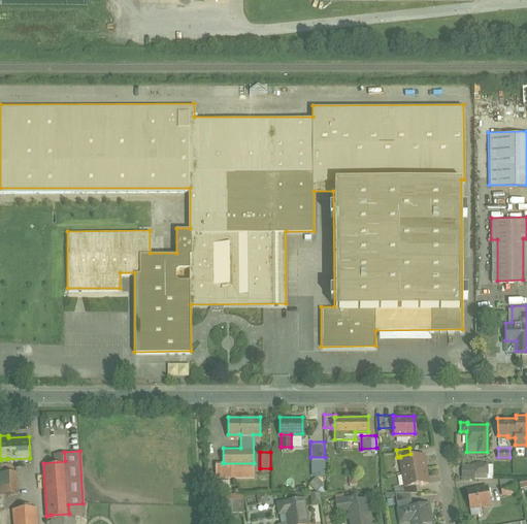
[(410,454),(400,456),(400,457),(404,483),(404,484),(416,482),(427,480),(423,452),(410,454)]
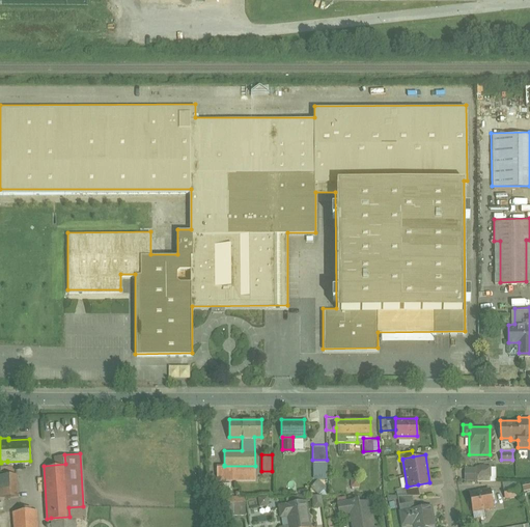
[(327,460),(312,460),(312,476),(327,476),(327,460)]
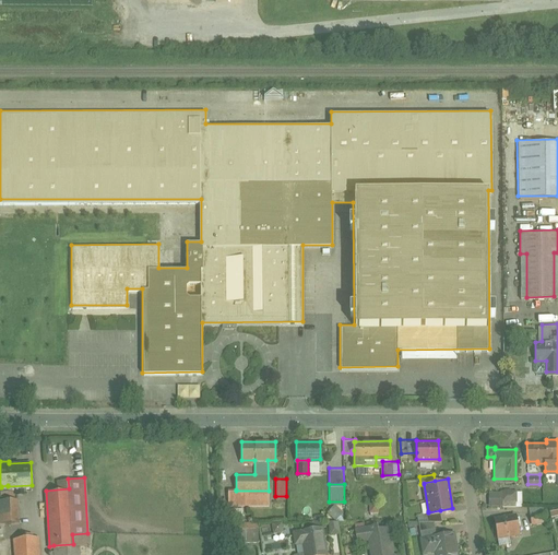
[(489,504),(502,504),(502,488),(489,488),(489,504)]
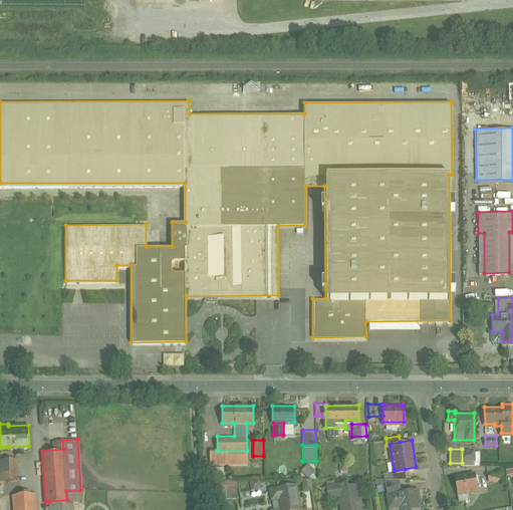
[(473,449),(462,449),(462,463),(473,463),(473,449)]
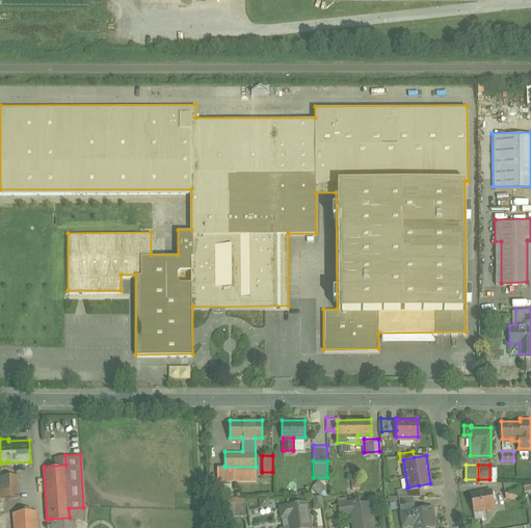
[(256,467),(224,467),(224,466),(216,466),(217,478),(256,478),(256,467)]
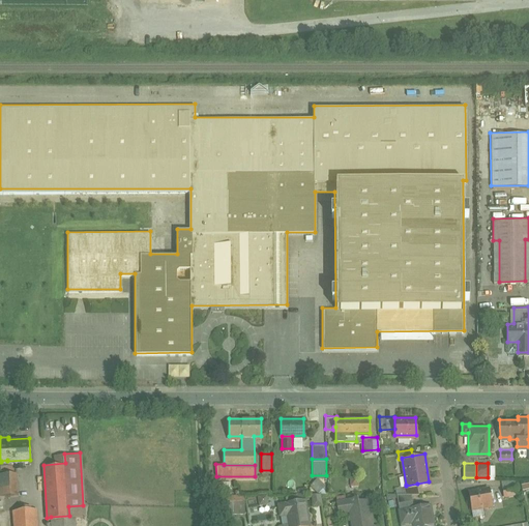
[(16,470),(0,471),(0,493),(17,493),(16,470)]
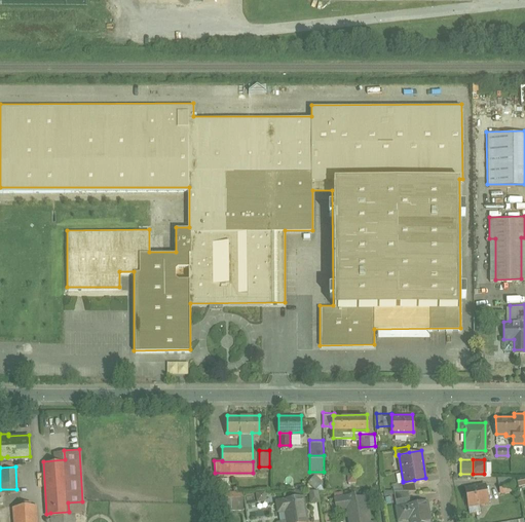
[(314,473),(307,479),(314,486),(321,479),(314,473)]
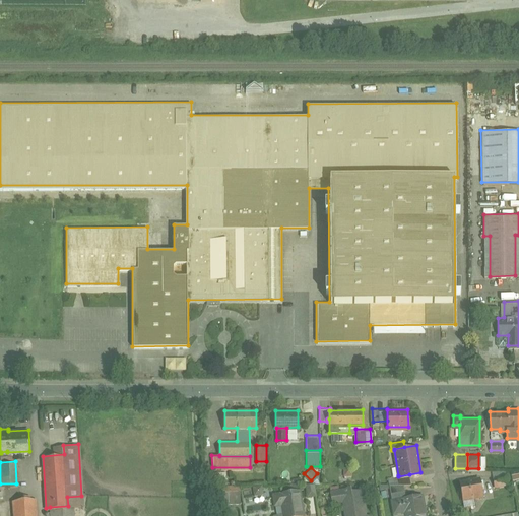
[(409,474),(398,476),(398,475),(396,476),(397,482),(403,482),(410,482),(409,474)]
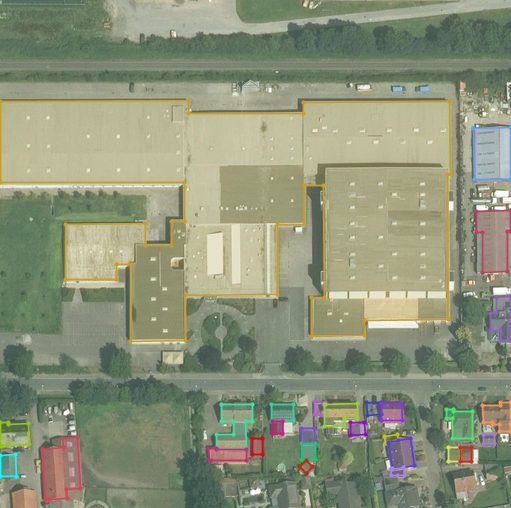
[(497,467),(485,469),(486,477),(498,475),(497,467)]
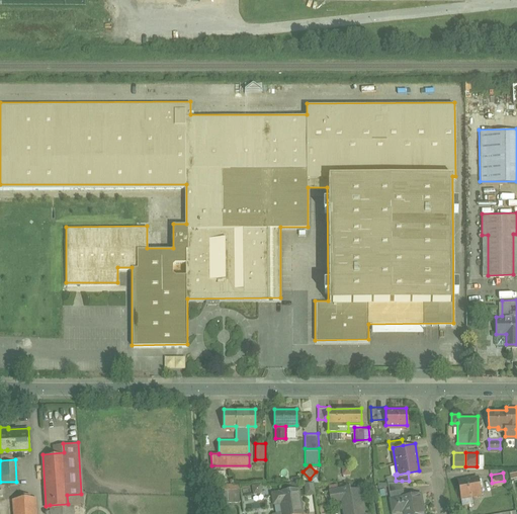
[(478,475),(457,479),(460,496),(481,492),(478,475)]
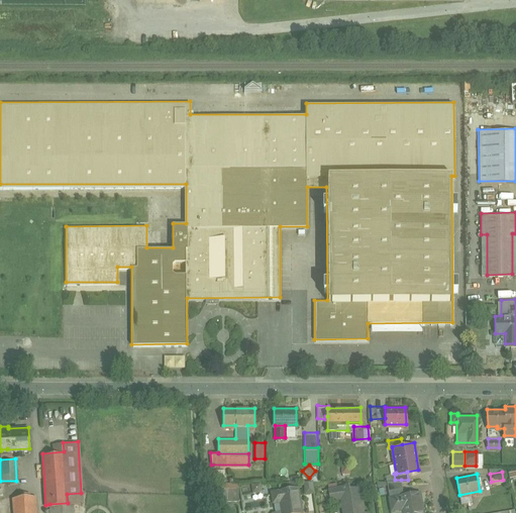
[(304,480),(305,491),(313,490),(313,479),(304,480)]
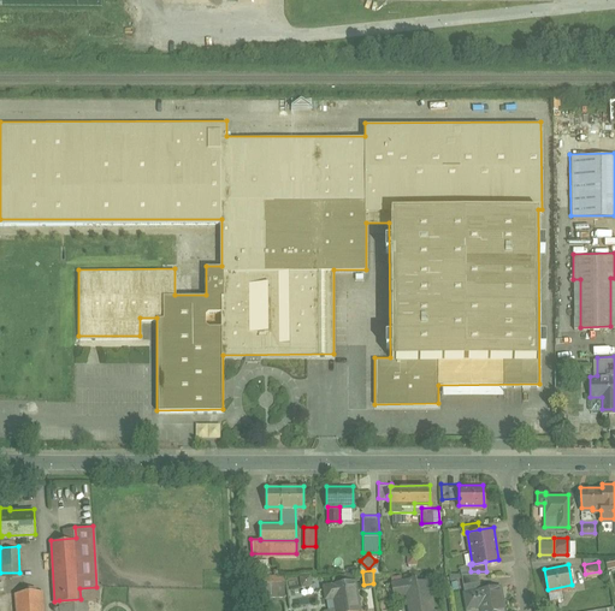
[(471,571),(460,571),(462,581),(479,579),(478,571),(471,571)]
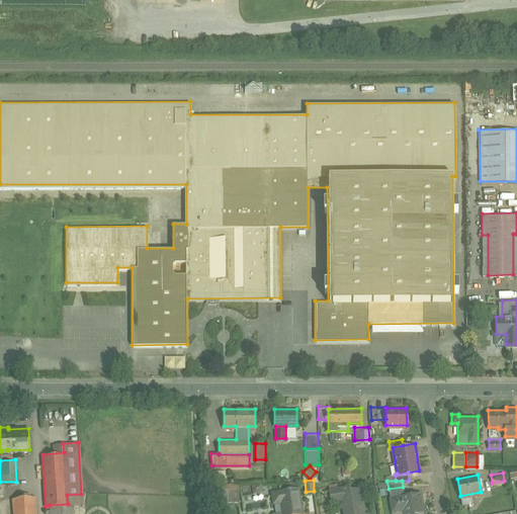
[(237,482),(221,483),(221,500),(237,500),(237,482)]
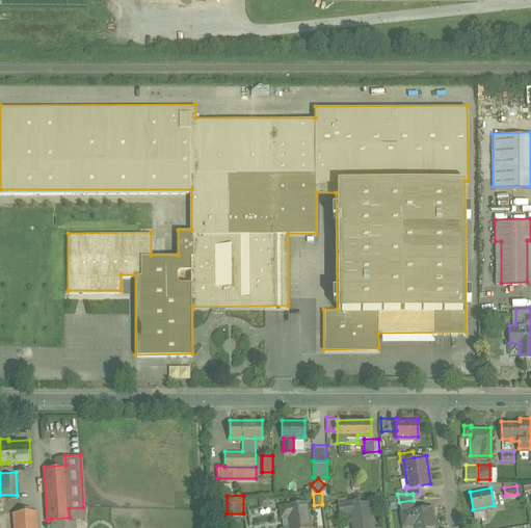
[(267,495),(258,496),(259,504),(268,503),(267,495)]
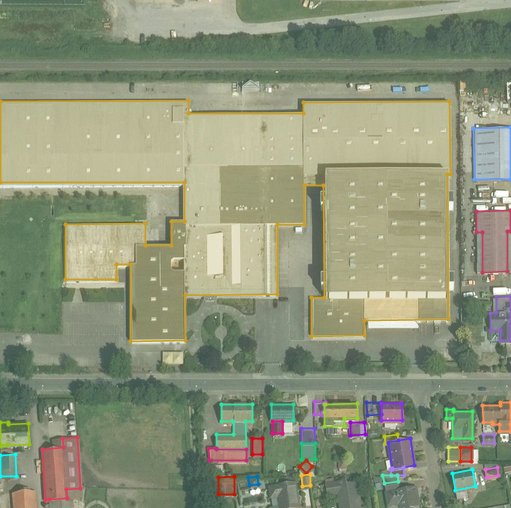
[(294,481),(269,485),(271,495),(278,494),(280,507),(282,507),(290,507),(298,505),(294,481)]
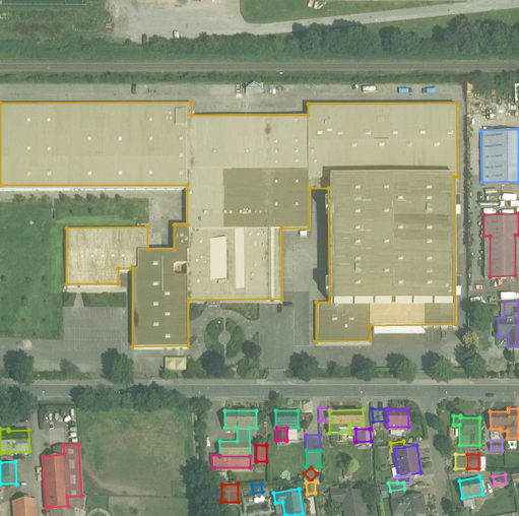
[(361,489),(351,491),(342,489),(330,491),(332,501),(343,500),(345,515),(358,515),(365,515),(365,513),(361,489)]
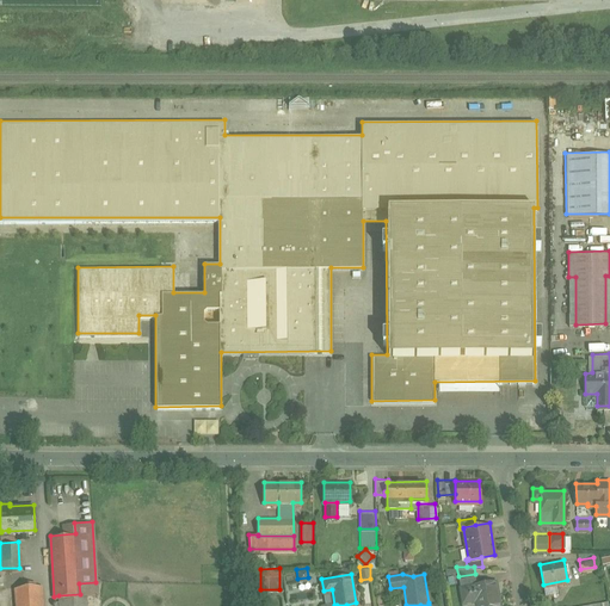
[(475,574),(458,576),(460,586),(473,583),(472,582),(476,582),(475,574)]
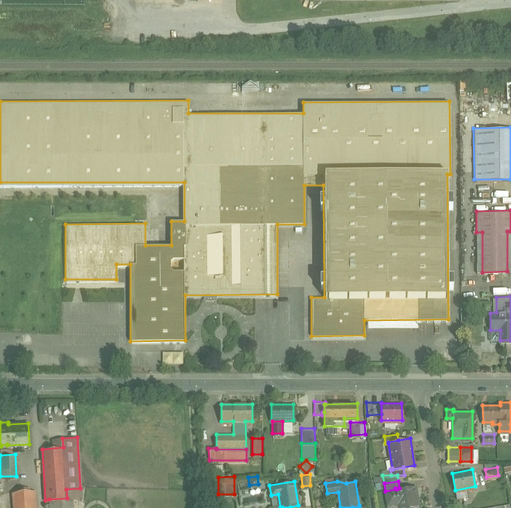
[(399,488),(395,488),(396,489),(385,491),(387,503),(388,503),(388,501),(397,500),(398,507),(418,507),(416,494),(415,494),(414,490),(415,489),(415,485),(399,488)]
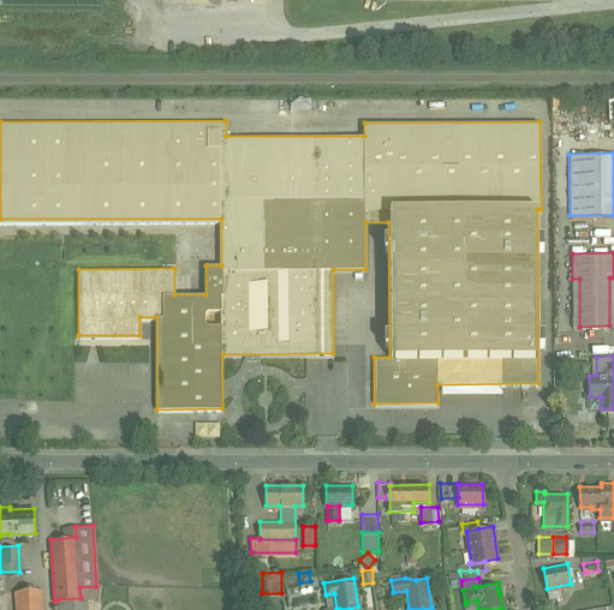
[(35,585),(22,586),(22,590),(15,591),(16,609),(42,609),(42,588),(35,590),(35,585)]
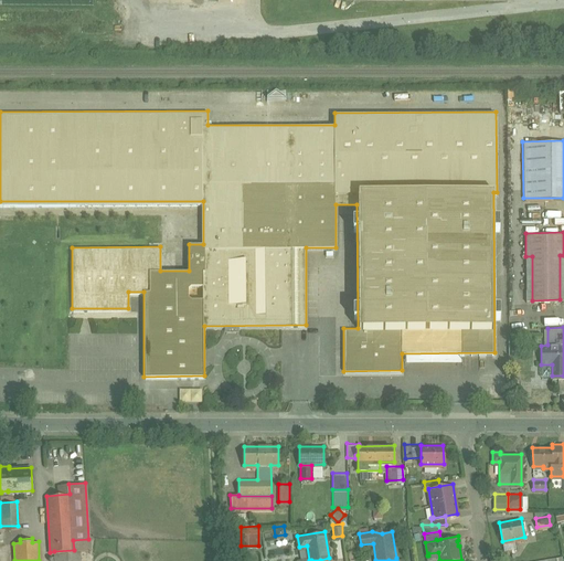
[(74,550),(54,551),(54,560),(80,560),(80,549),(74,550)]
